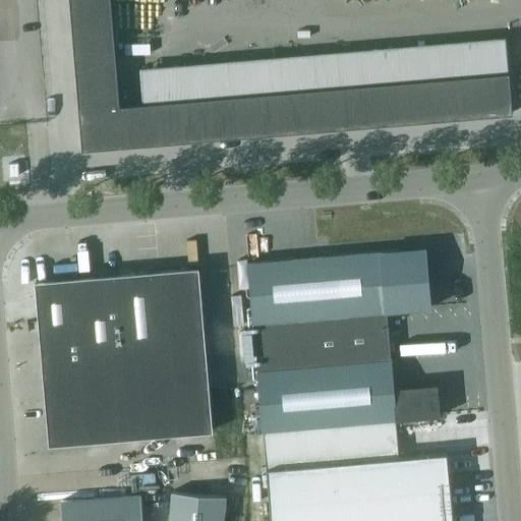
[(76,0),(90,147),(520,110),(516,69),(127,103),(118,0),(76,0)]
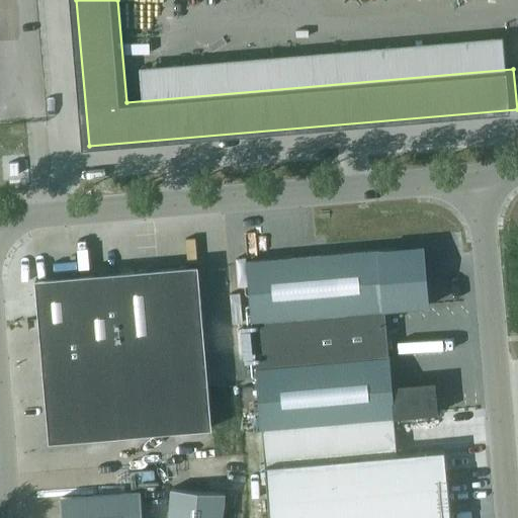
[(423,245),(247,260),(253,321),(261,423),(262,428),(269,517),(448,517),(443,450),(396,454),(393,417),(439,413),(436,381),(393,385),(385,309),(428,306),(423,245)]
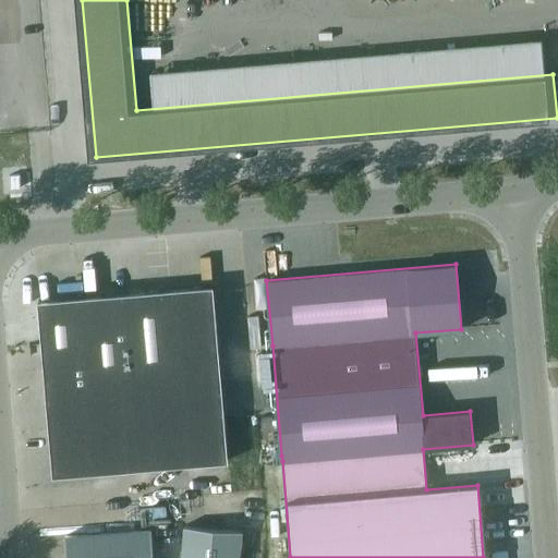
[(38,300),(52,475),(228,460),(213,286),(38,300)]
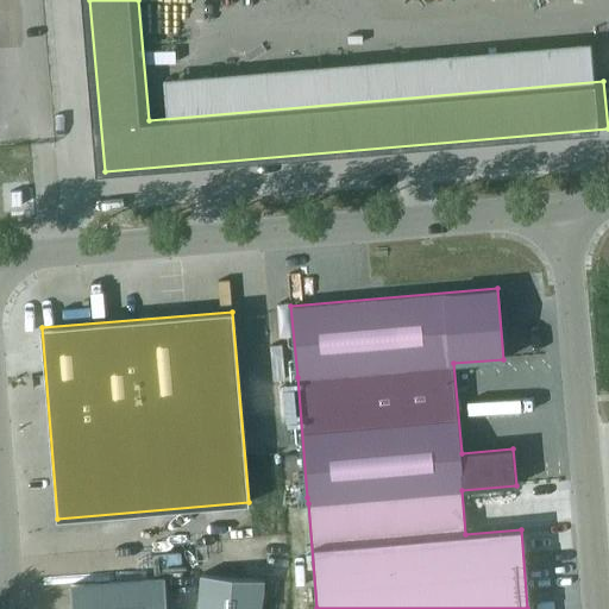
[(201,573),(198,608),(261,608),(264,579),(201,573)]
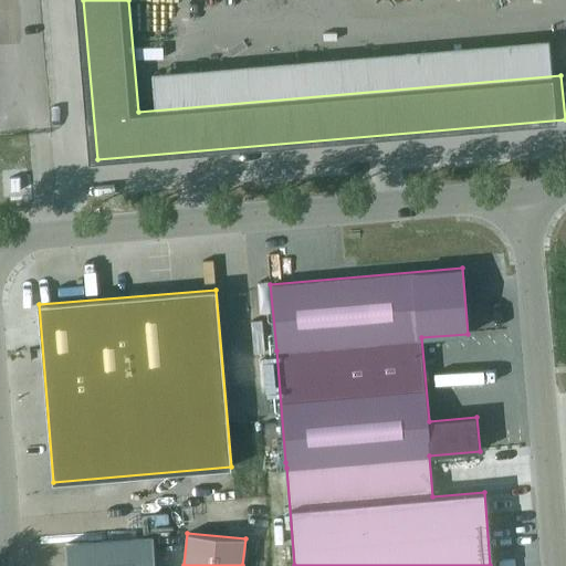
[(65,543),(66,565),(155,565),(153,535),(65,543)]
